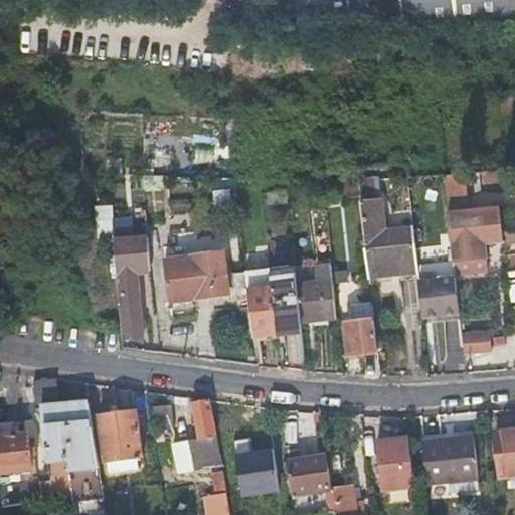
[(514,0),(400,0),(403,24),(514,21),(514,0)]
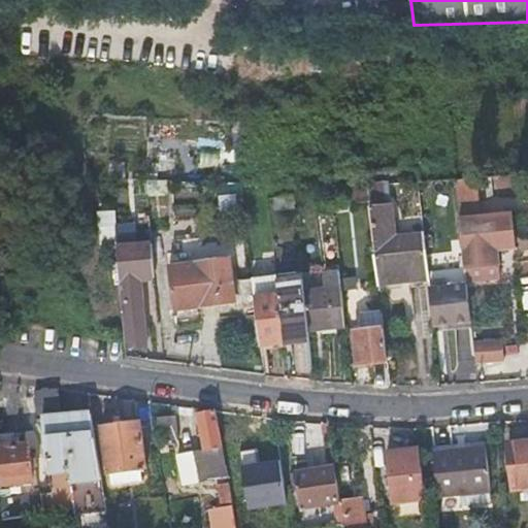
[(344,194),(343,190),(343,186),(328,187),(329,196),(344,194)]
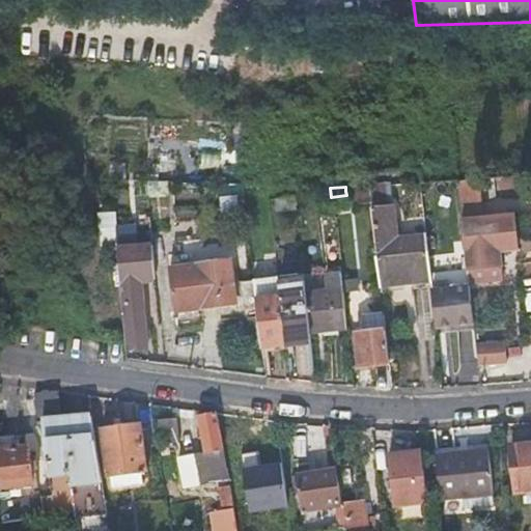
[(379,210),(385,208),(384,187),(367,188),(369,202),(376,201),(379,210)]
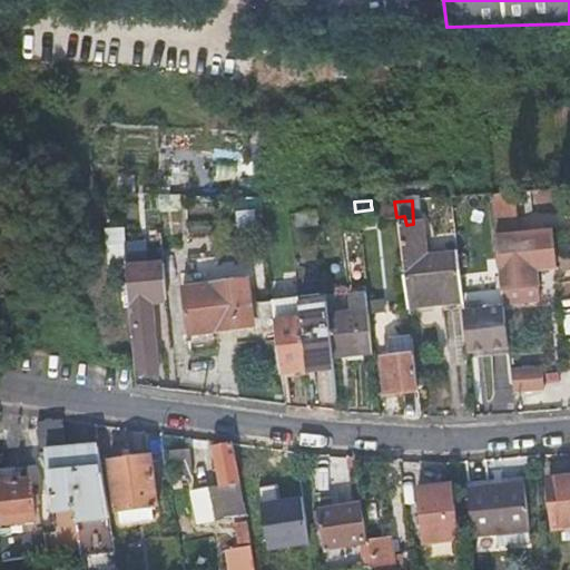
[(396,217),(394,202),(375,204),(376,220),(396,218),(396,217)]
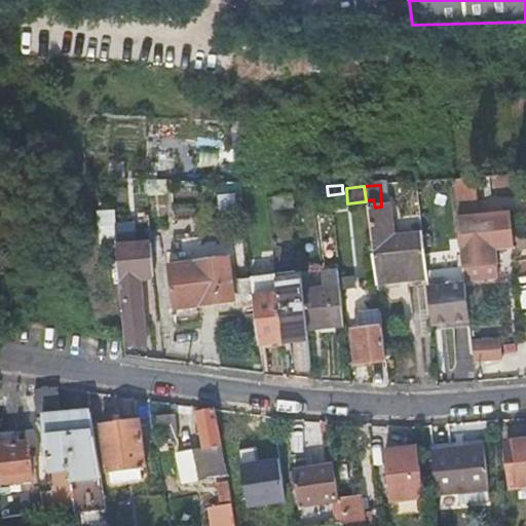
[(239,192),(219,195),(222,210),(241,207),(239,192)]
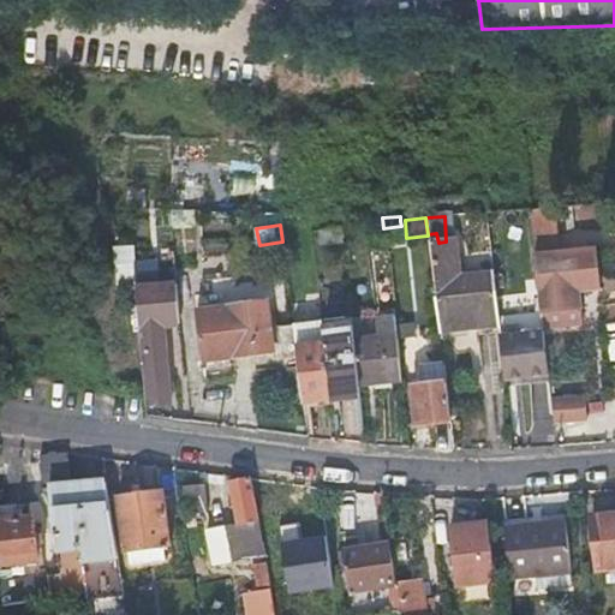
[(342,226),(320,230),(322,246),(345,243),(342,226)]
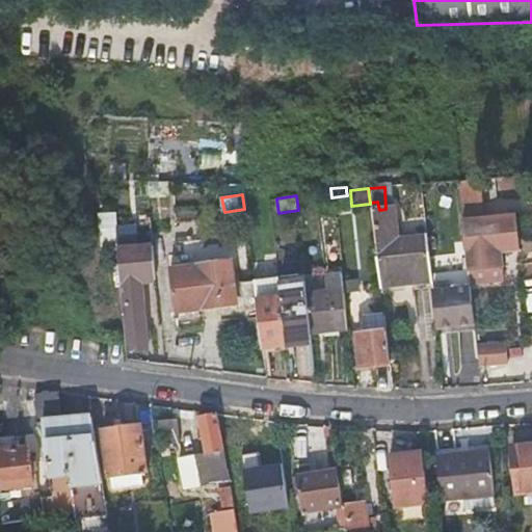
[(466,254),(500,249),(498,231),(485,232),(481,201),(459,203),(466,254)]
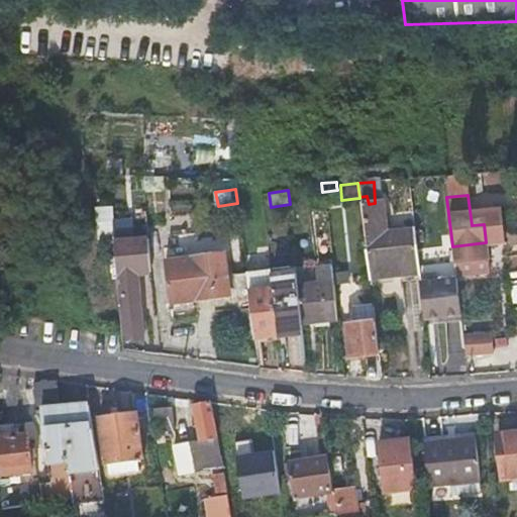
[(359,197),(359,198),(370,284),(418,278),(413,234),(386,237),(382,203),(375,203),(369,204),(367,196),(359,197)]
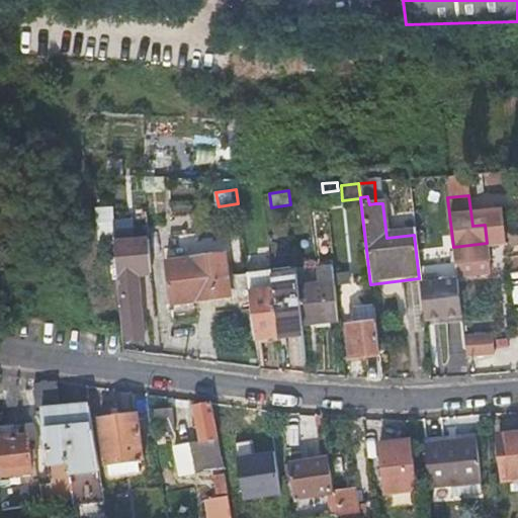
[(112,206),(95,206),(96,237),(113,237),(112,206)]
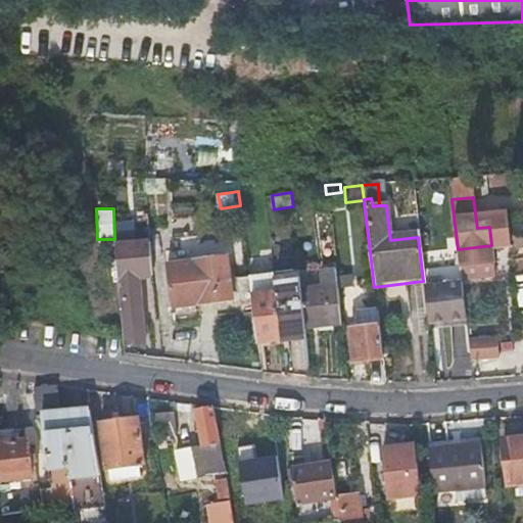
[(278,240),(284,239),(290,239),(286,208),(274,210),(278,240)]
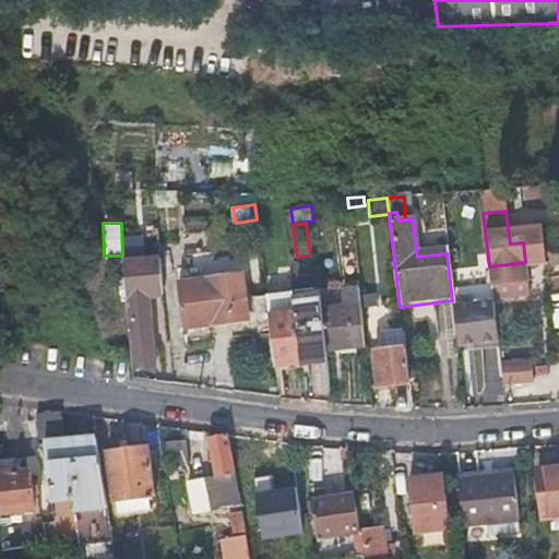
[(131,310),(134,336),(137,364),(155,363),(153,342),(151,343),(146,293),(163,290),(158,257),(125,259),(129,310),(131,310)]
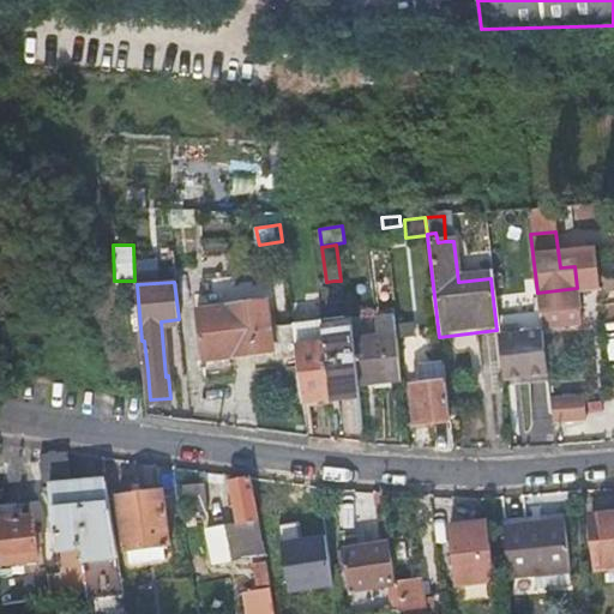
[(540,311),(559,308),(578,306),(577,288),(537,293),(540,311)]
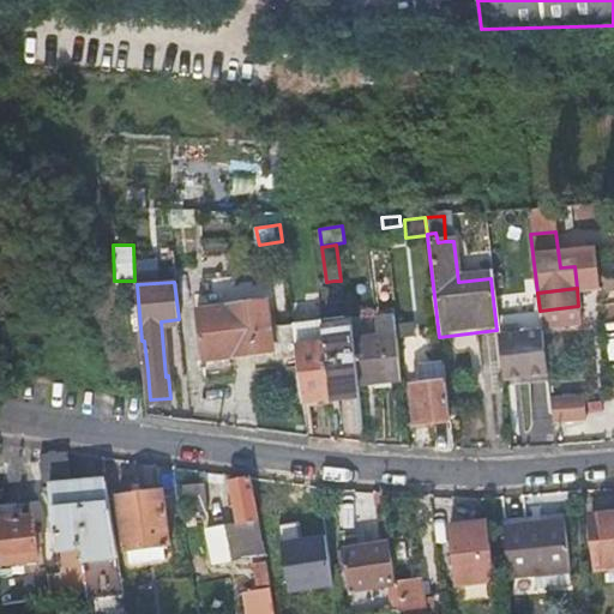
[(203,307),(205,332),(209,359),(274,350),(274,349),(271,331),(268,300),(203,307)]
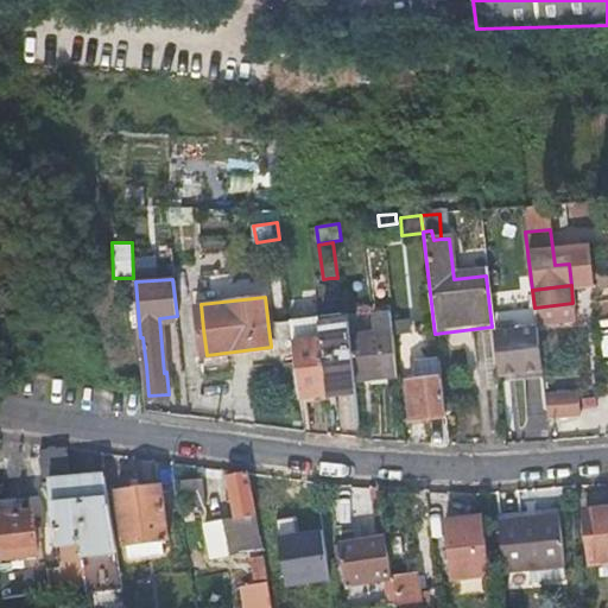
[(355,386),(355,382),(354,380),(349,336),(347,316),(318,320),(327,390),(355,386)]
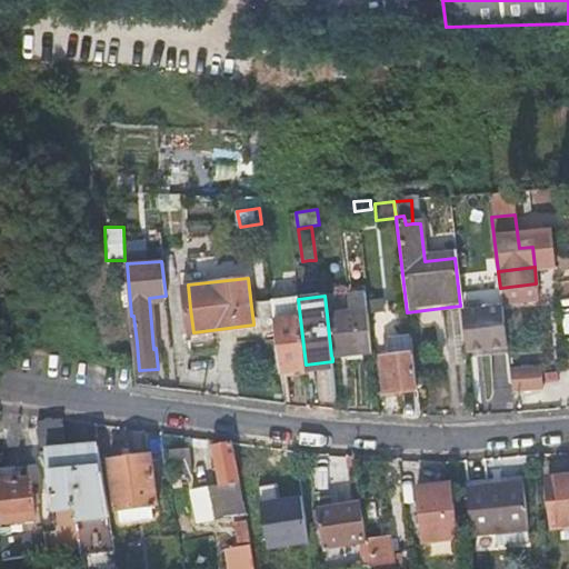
[(502,299),(460,306),(466,350),(508,346),(502,299)]
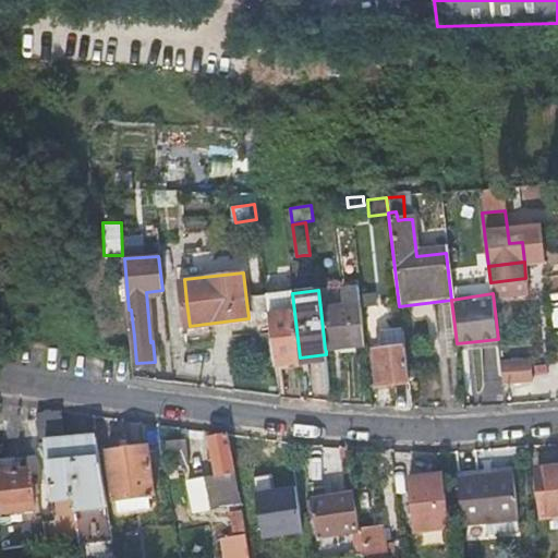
[(320,308),(325,349),(364,343),(358,294),(343,296),(344,306),(320,308)]
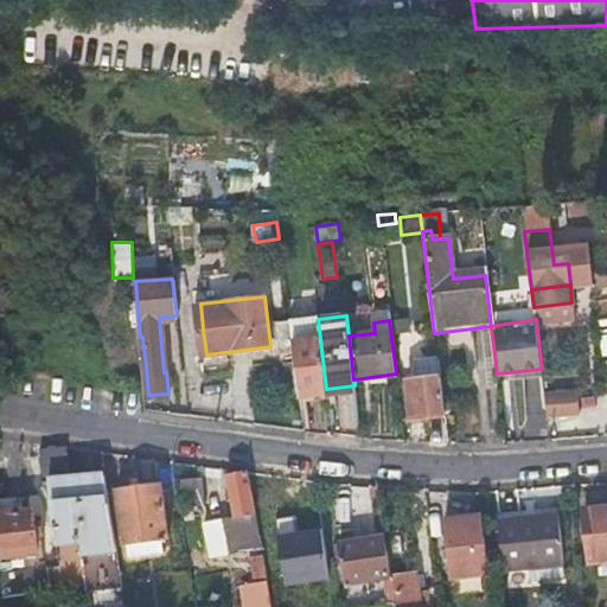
[(293,342),(291,324),(268,327),(270,345),(293,342)]
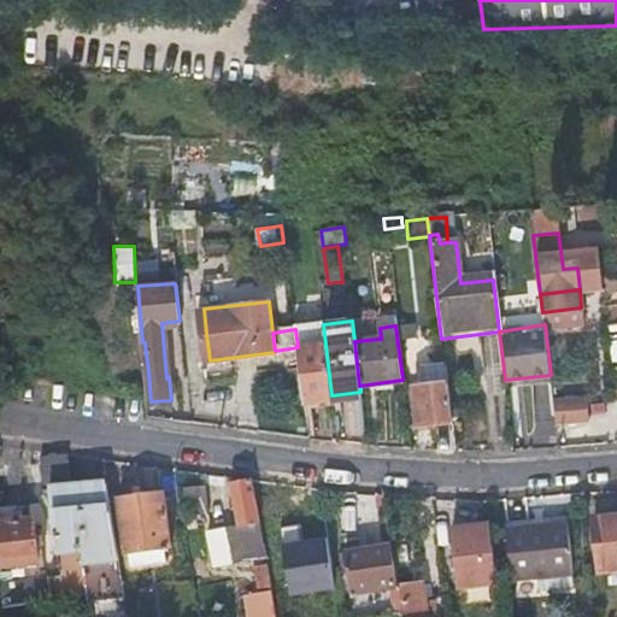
[(305,404),(317,403),(328,401),(321,346),(298,348),(305,404)]
